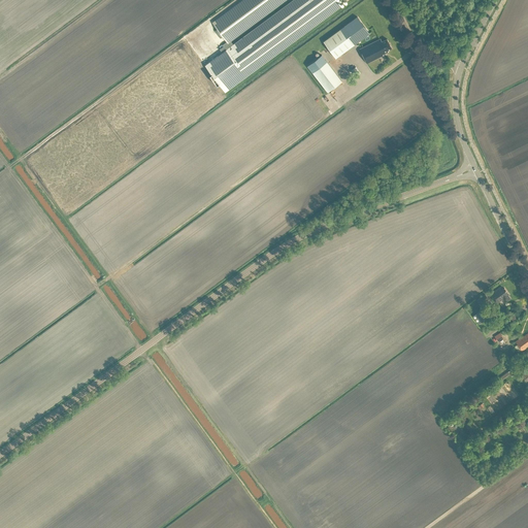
[(225,92),(341,6),(336,0),(294,0),(233,44),(231,40),(228,42),(220,48),(222,53),(205,65),(211,73),(225,92)]
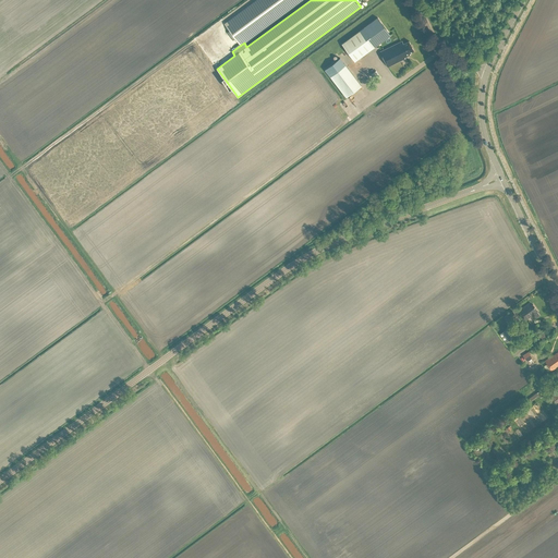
[(255,0),(225,23),(230,31),(227,33),(232,40),(235,38),(241,45),(244,43),(301,0),(255,0)]
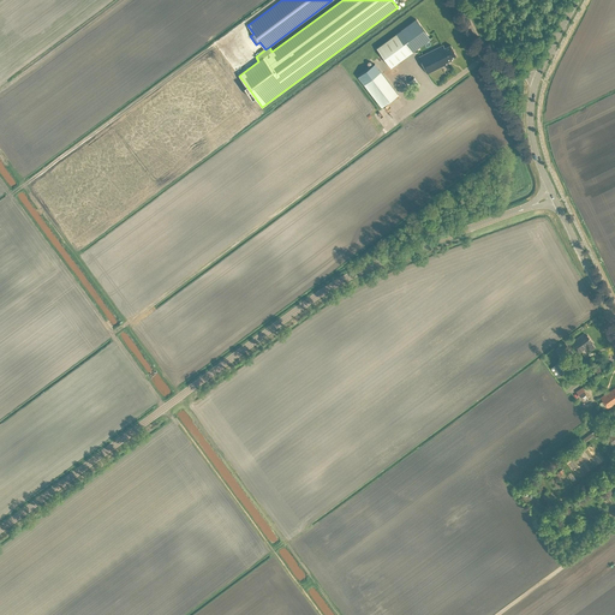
[(390,67),(430,39),(416,19),(377,48),(390,67)]
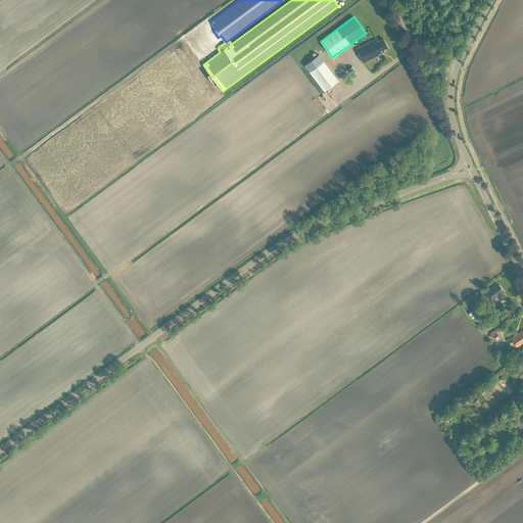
[(377,38),(357,48),(364,62),(380,54),(380,53),(385,51),(384,49),(388,48),(384,38),(378,41),(377,38)]
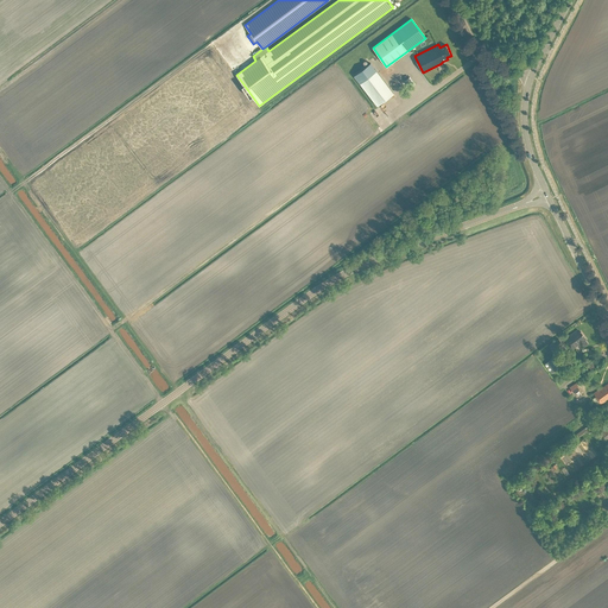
[(393,93),(371,63),(354,76),(360,83),(378,106),(393,93)]
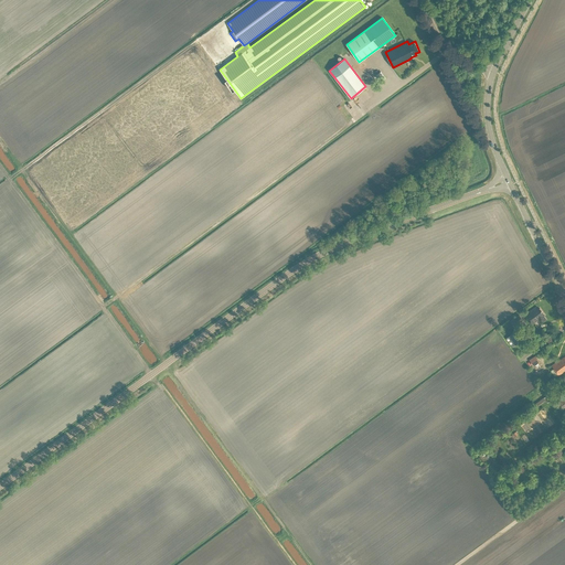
[(381,82),(387,77),(383,71),(376,75),(381,82)]
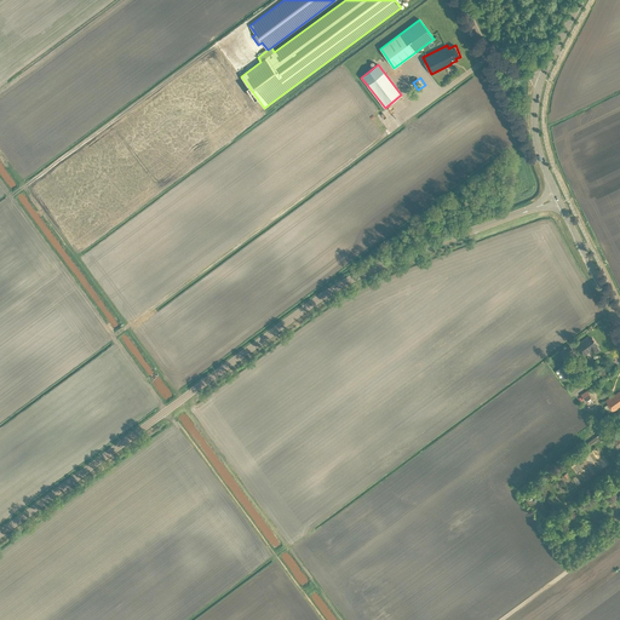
[(591,339),(589,337),(577,345),(584,356),(591,350),(593,355),(600,350),(597,346),(598,345),(592,338),(591,339)]
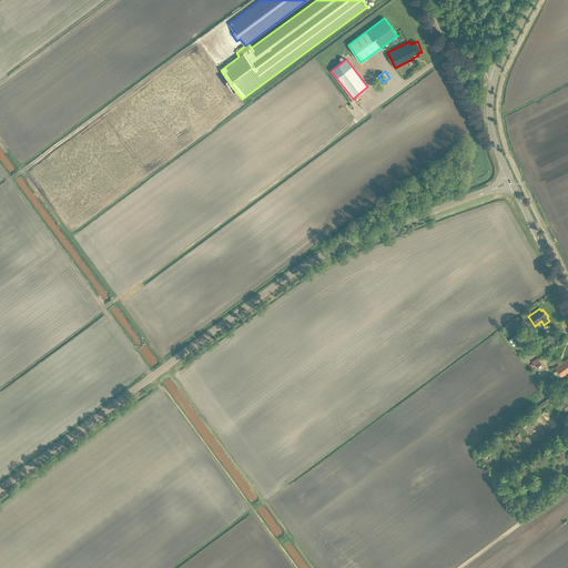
[(523,316),(513,323),(516,327),(526,322),(523,316)]
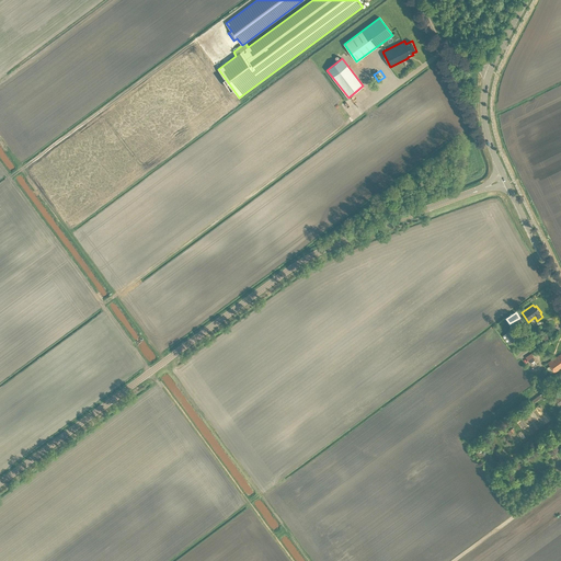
[(518,335),(513,329),(507,333),(512,341),(518,335)]
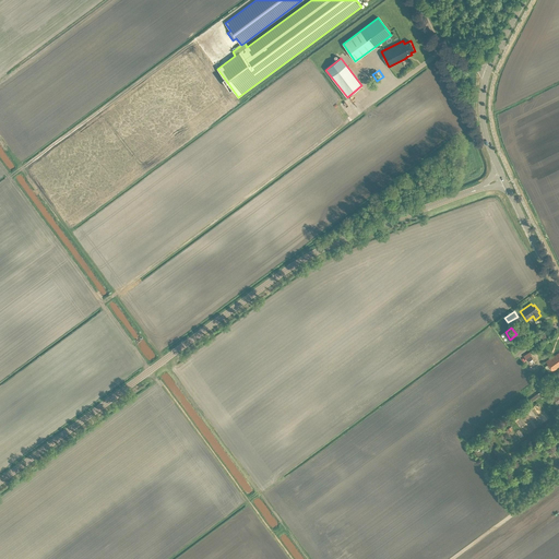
[(533,357),(530,352),(523,355),(526,360),(533,357)]
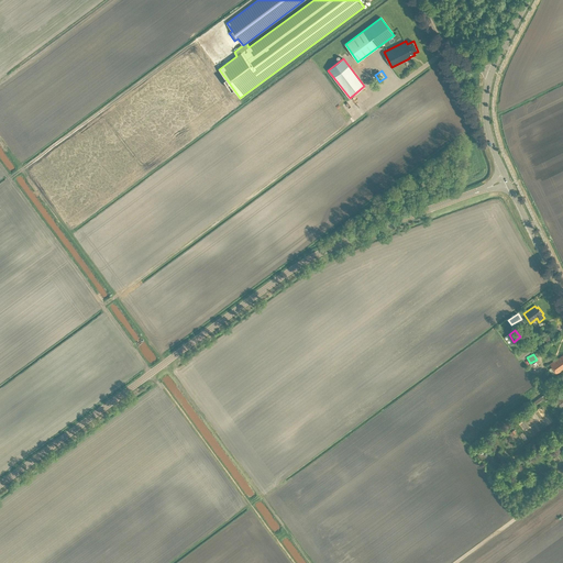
[(562,354),(550,364),(556,374),(562,368),(562,354)]
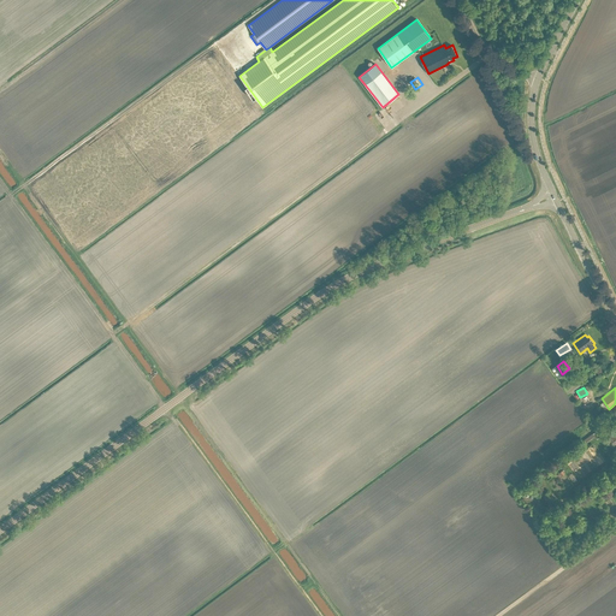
[(581,439),(584,443),(593,436),(591,432),(581,439)]
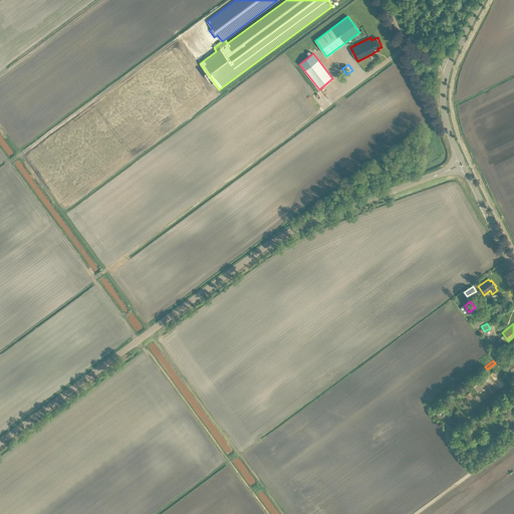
[(483,400),(492,394),(488,389),(479,395),(483,400)]
